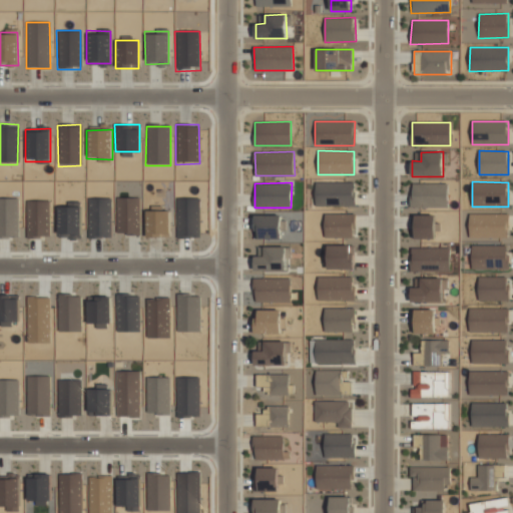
[(316,182),(315,206),(354,206),(355,182),(316,182)]
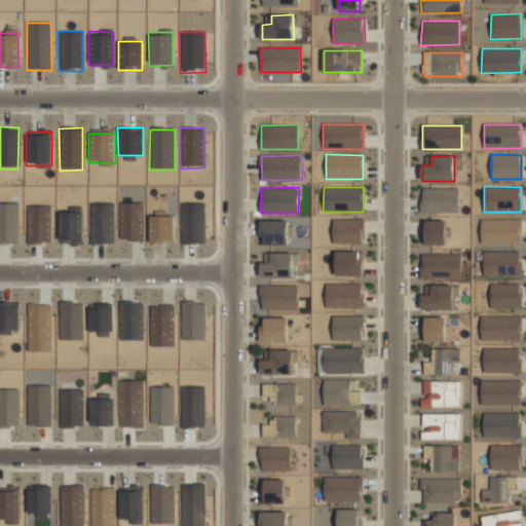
[(422,188),(422,213),(459,212),(459,188),(422,188)]
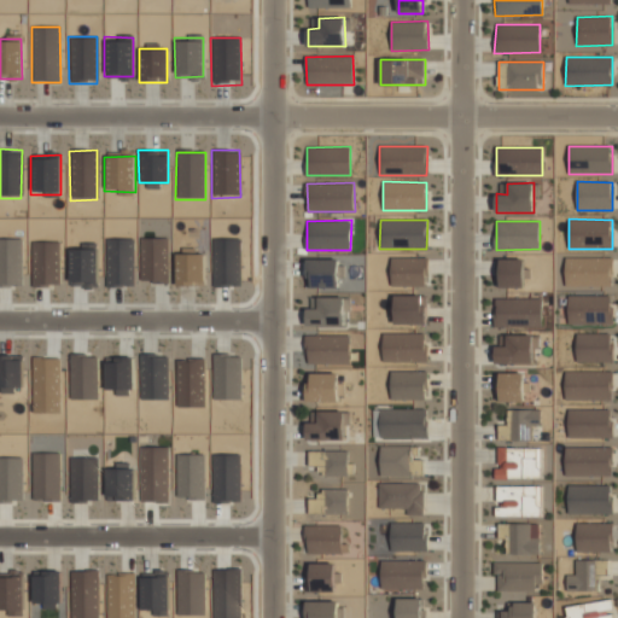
[(140,237),(167,238),(168,286),(139,285),(140,237)]
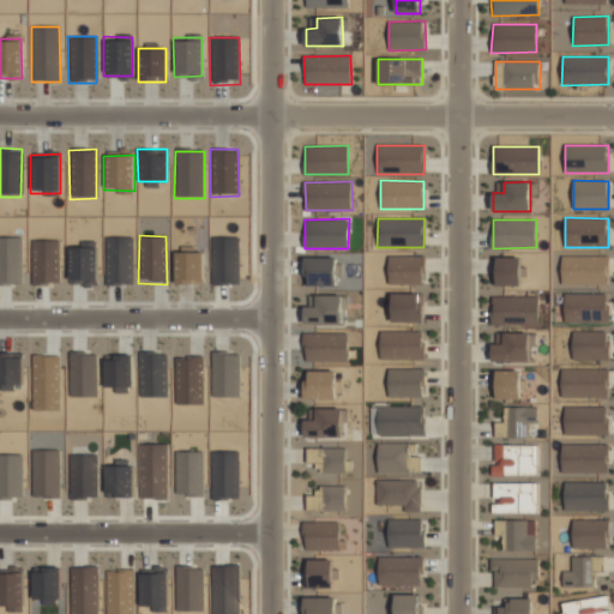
[(20,236),(0,236),(0,286),(22,286),(20,236)]
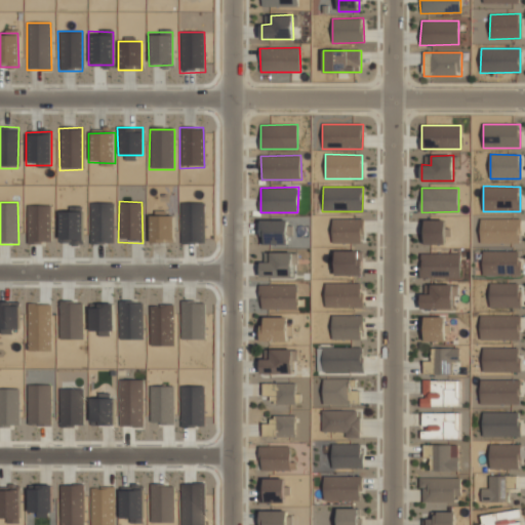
[(180,202),(203,202),(204,245),(180,244),(180,202)]
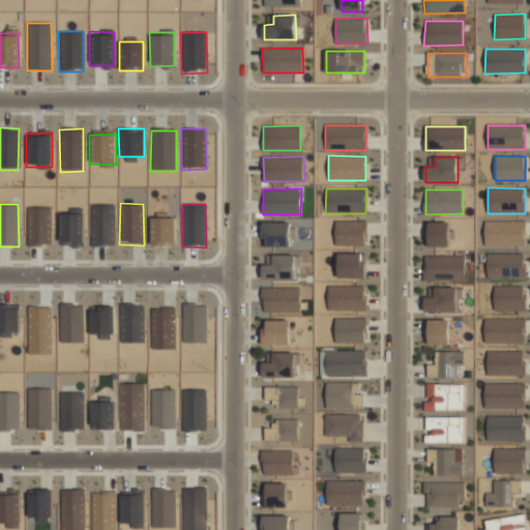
[(114,205),(89,205),(90,246),(115,246),(114,205)]
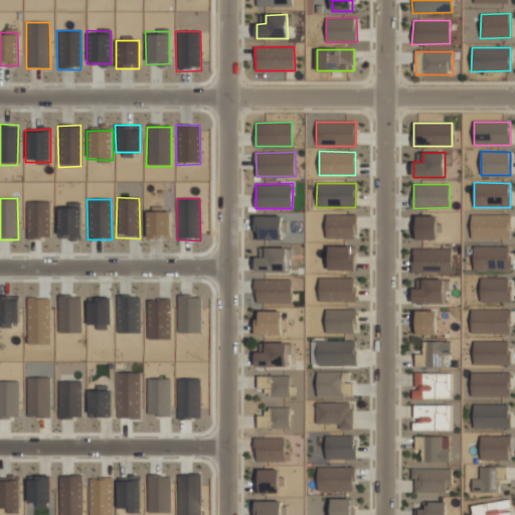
[(49,202),(24,202),(26,239),(50,239),(49,202)]
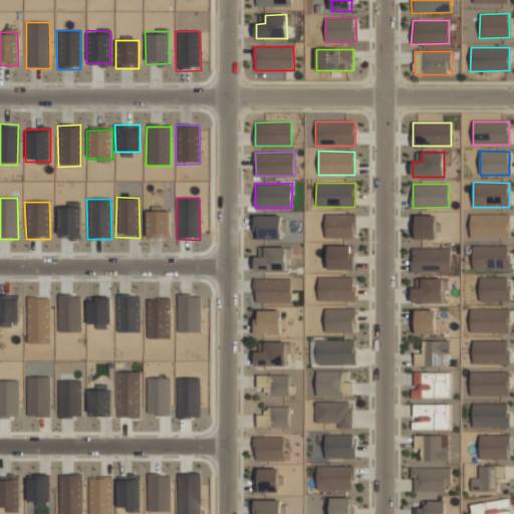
[(80,204),(55,204),(56,238),(81,239),(80,204)]
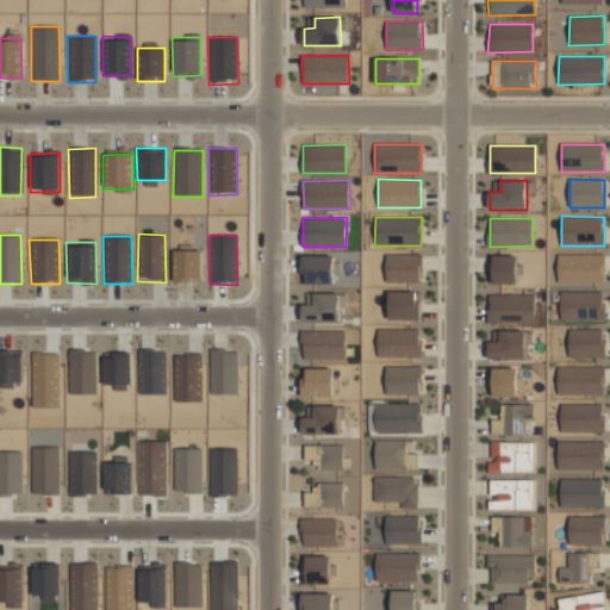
[(200,249),(172,249),(172,282),(200,282),(200,249)]
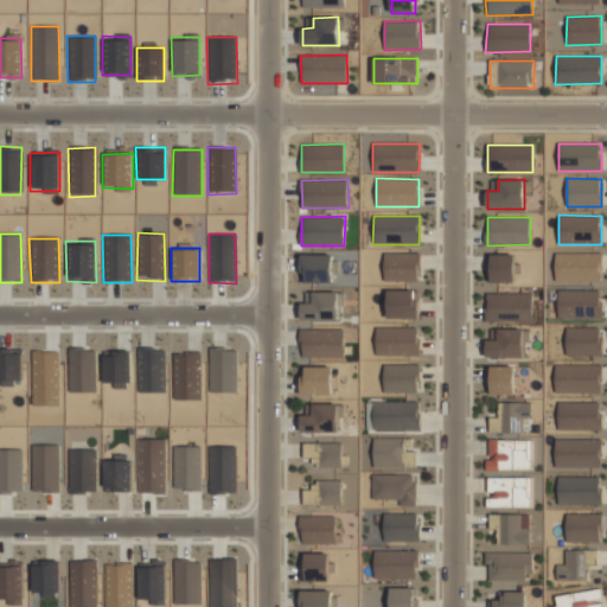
[(384,281),(384,253),(421,253),(421,281),(384,281)]
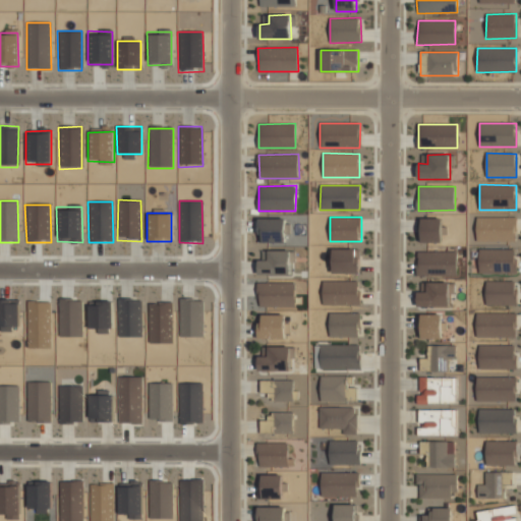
[(476,217),(476,241),(516,240),(516,217),(476,217)]
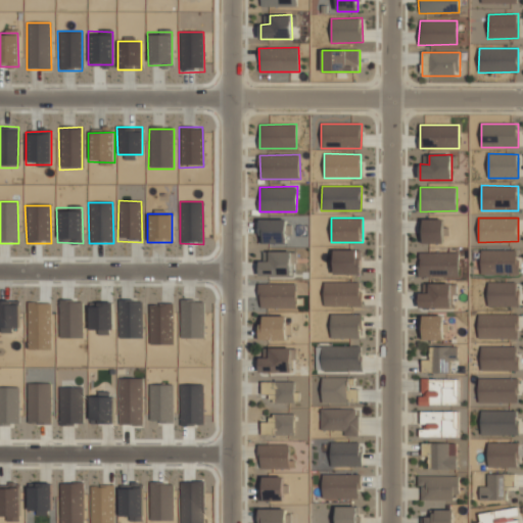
[(262,219),(262,244),(287,243),(287,220),(262,219)]
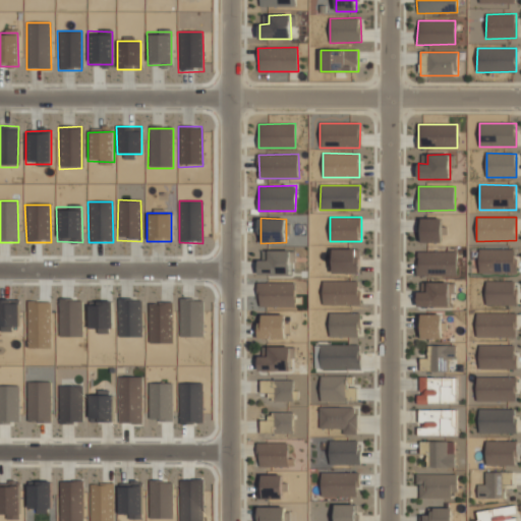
[(422,218),(422,242),(443,242),(442,218),(422,218)]
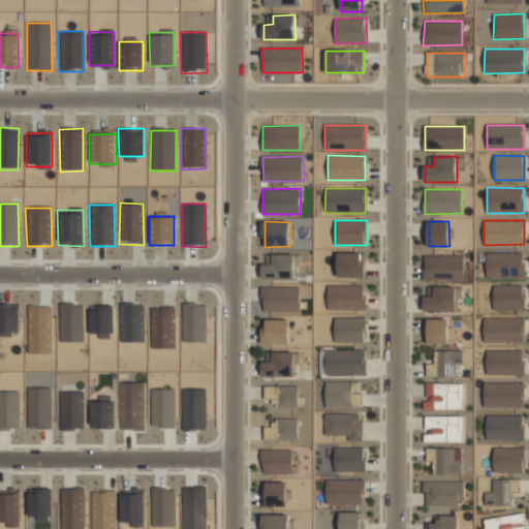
[(338,277),(338,252),(365,252),(365,277),(338,277)]
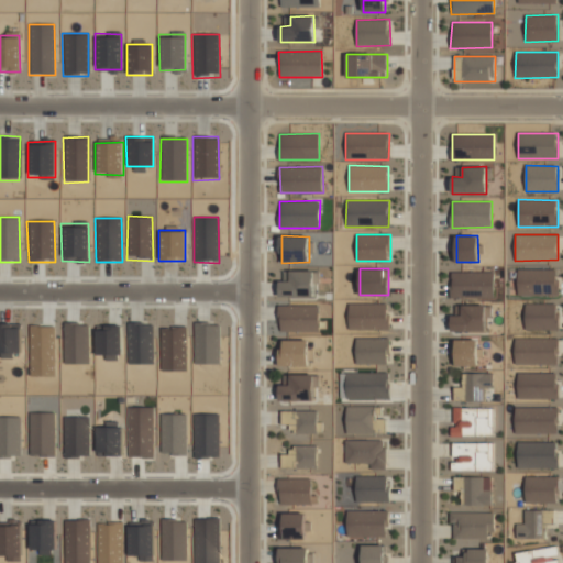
[(518,269),(518,295),(558,295),(558,269),(518,269)]
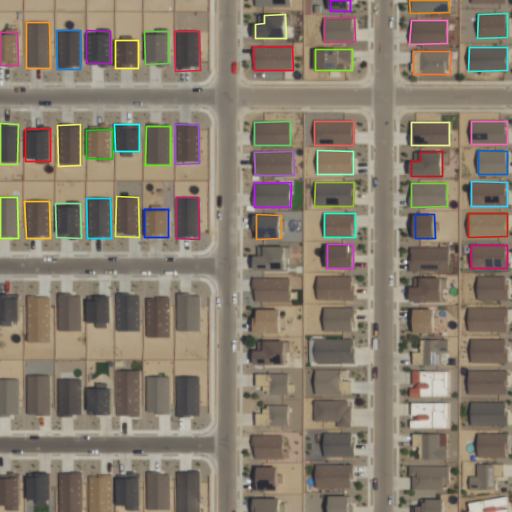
[(286,246),(285,269),(253,270),(254,255),(264,254),(264,247),(286,246)]
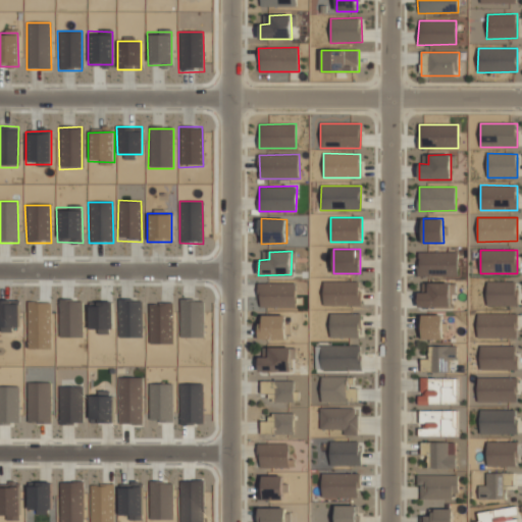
[(418,252),(418,276),(459,276),(458,252),(418,252)]
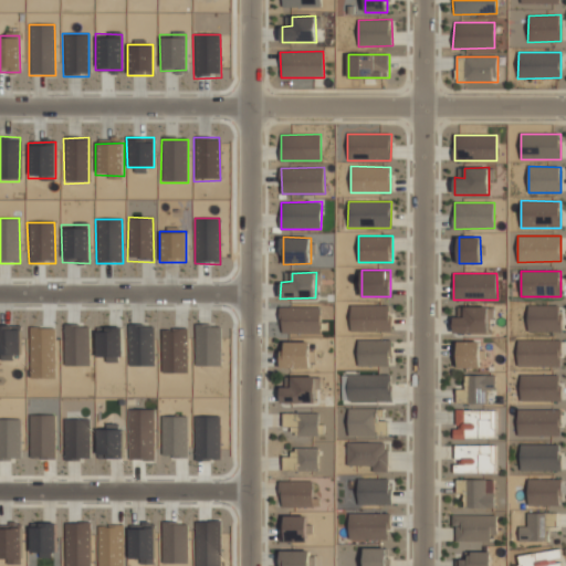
[(350,305),(350,331),(391,332),(391,305),(350,305)]
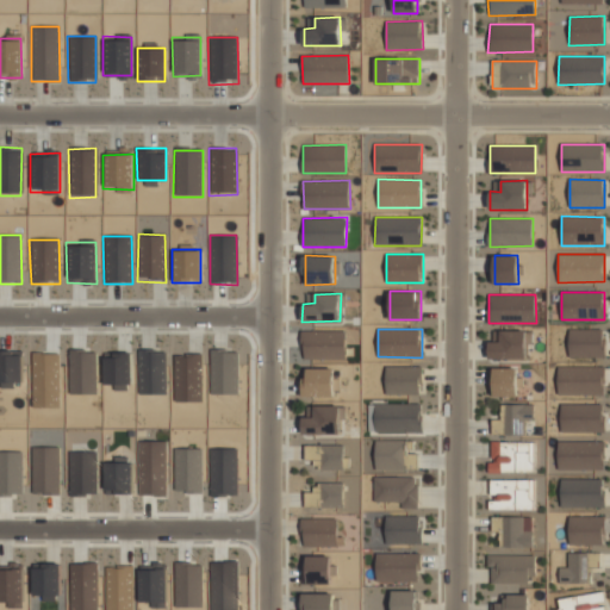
[(568,329),(570,358),(604,358),(604,330),(568,329)]
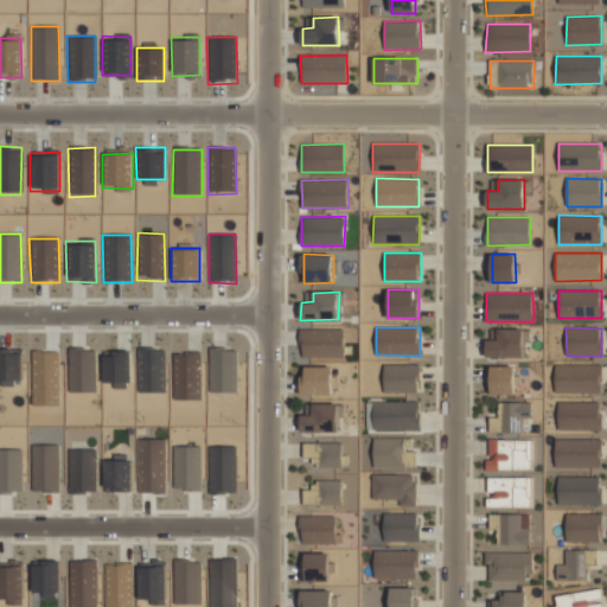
[(301,328),(301,358),(344,357),(343,328),(301,328)]
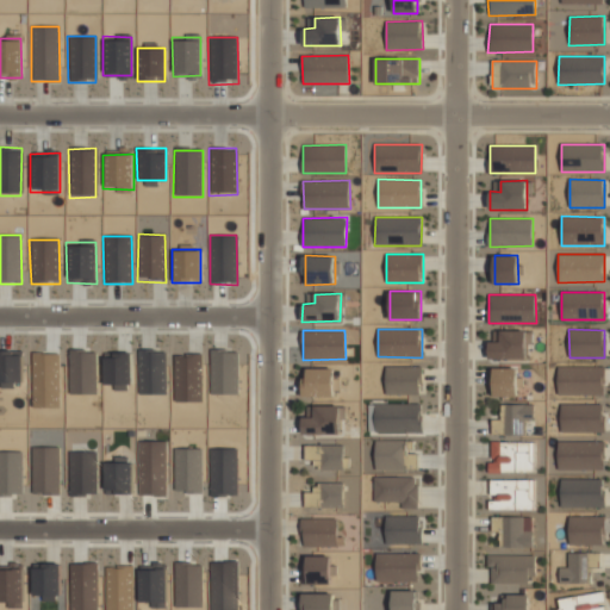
[(502,331),(502,342),(490,342),(489,359),(527,359),(527,330),(502,331)]
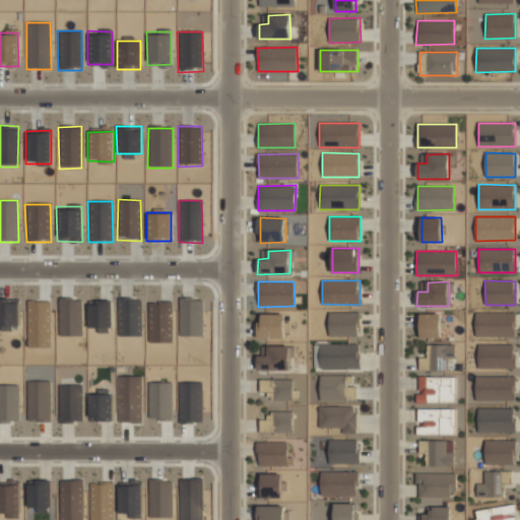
[(0,298),(17,298),(17,326),(0,325),(0,298)]
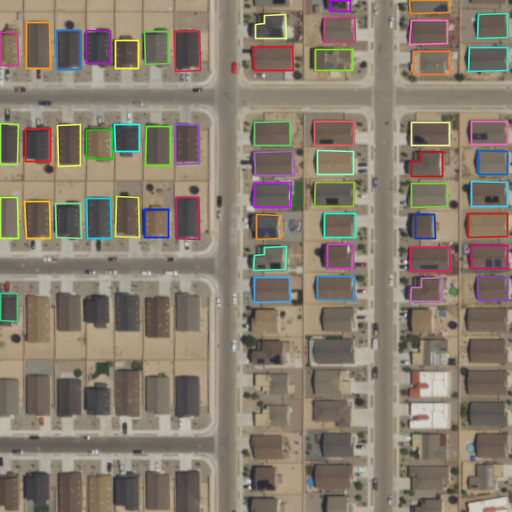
[(57,293),(81,293),(81,331),(57,332),(57,293)]
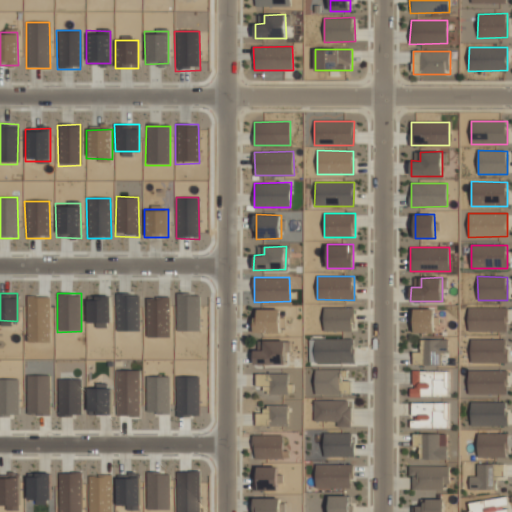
[(175,294),(199,293),(199,333),(175,333),(175,294)]
